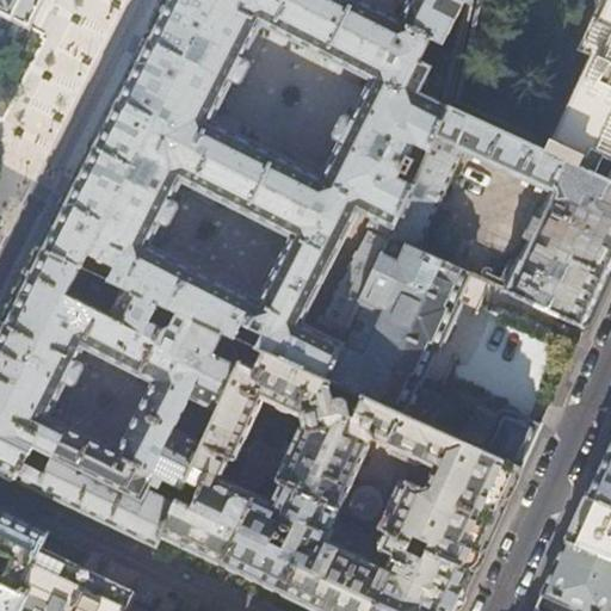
[(0,0),(0,29),(17,37),(24,24),(29,28),(41,0),(0,0)]
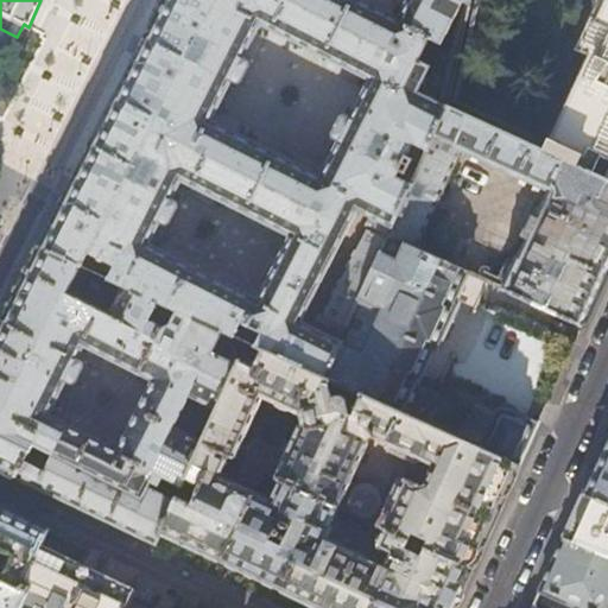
[(165,0),(118,93),(40,247),(81,265),(96,272),(103,259),(114,264),(108,278),(124,285),(172,306),(185,312),(223,330),(235,335),(241,322),(263,333),(257,346),(261,348),(320,374),(336,339),(346,317),(378,249),(386,233),(410,182),(403,178),(400,183),(392,179),(396,172),(401,175),(407,163),(401,160),(409,146),(424,152),(443,111),(415,96),(428,69),(416,64),(426,44),(438,49),(460,6),(467,7),(468,0),(165,0)]
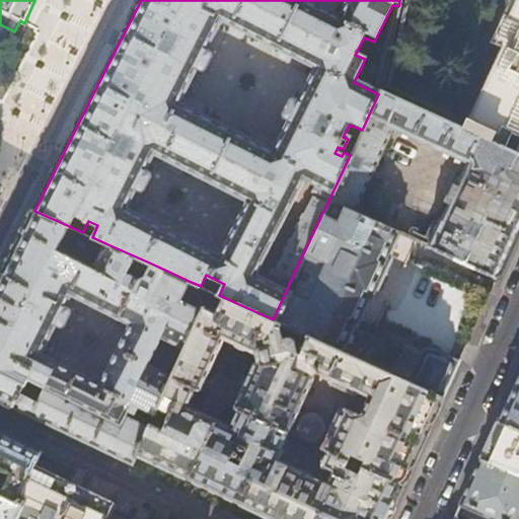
[(518,0),(514,0),(506,19),(512,22),(463,128),(472,132),(506,147),(512,150),(518,153),(518,0)]
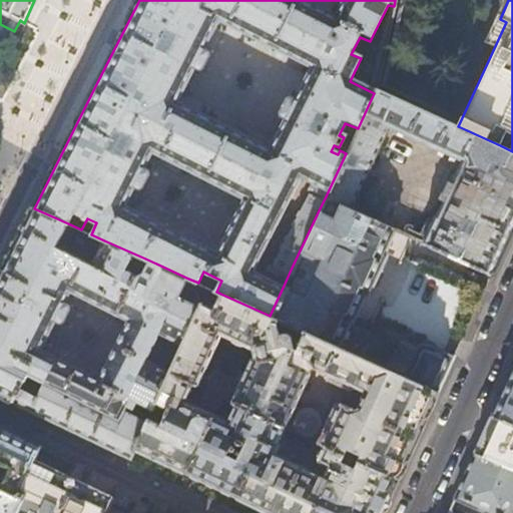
[(376,88),(374,93),(358,128),(346,153),(326,196),(340,203),(346,206),(350,207),(389,126),(464,161),(437,217),(436,216),(434,219),(431,218),(429,219),(421,235),(421,236),(422,239),(424,239),(424,242),(450,254),(454,246),(464,251),(460,260),(491,274),(512,226),(512,151),(506,148),(499,163),(493,160),(500,145),(467,130),(458,126),(376,88)]
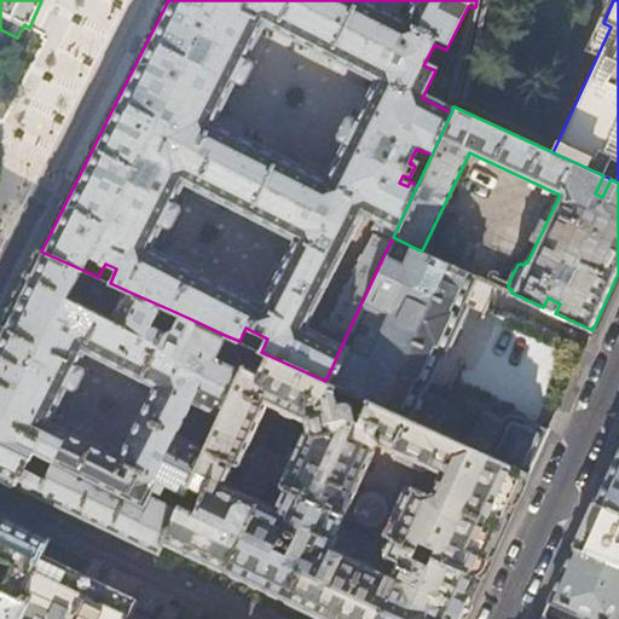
[(422,250),(417,249),(410,246),(401,261),(385,254),(352,323),(375,334),(365,356),(342,345),(325,381),(333,385),(365,399),(527,474),(533,462),(548,429),(514,411),(510,411),(507,412),(503,416),(502,418),(426,382),(439,354),(441,356),(464,307),(462,306),(475,276),(422,250)]
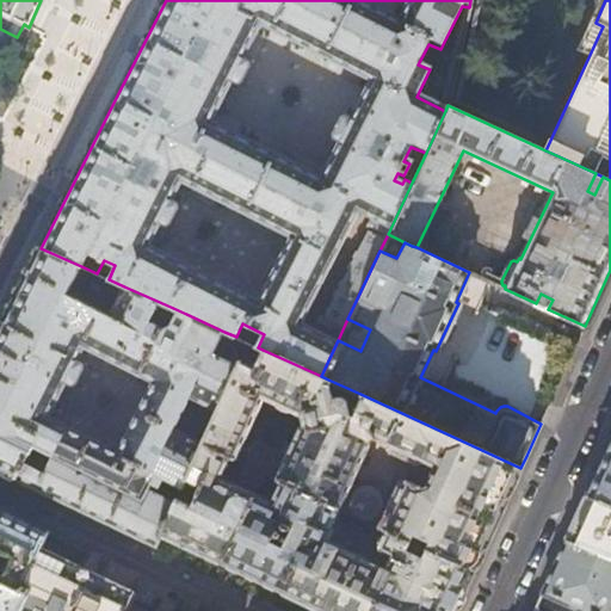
[(81,266),(41,248),(0,327),(0,470),(156,545),(161,535),(177,501),(150,489),(153,482),(160,485),(165,476),(184,486),(186,479),(203,442),(176,429),(191,396),(218,408),(238,364),(214,353),(224,332),(186,314),(179,327),(170,329),(156,322),(162,310),(171,314),(173,308),(124,287),(111,312),(68,292),(81,266)]
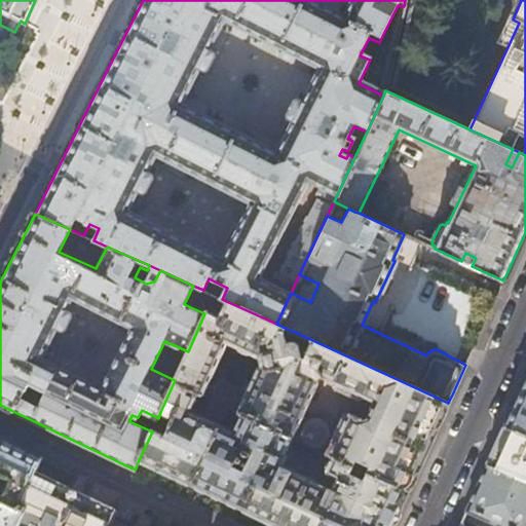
[(164,435),(153,429),(152,431),(139,460),(141,461),(251,514),(275,525),(390,525),(415,474),(436,430),(448,403),(310,339),(304,353),(301,353),(297,342),(296,340),(293,339),(286,340),(283,327),(276,324),(226,301),(219,317),(205,311),(204,313),(188,351),(175,380),(160,412),(172,418),(164,435)]
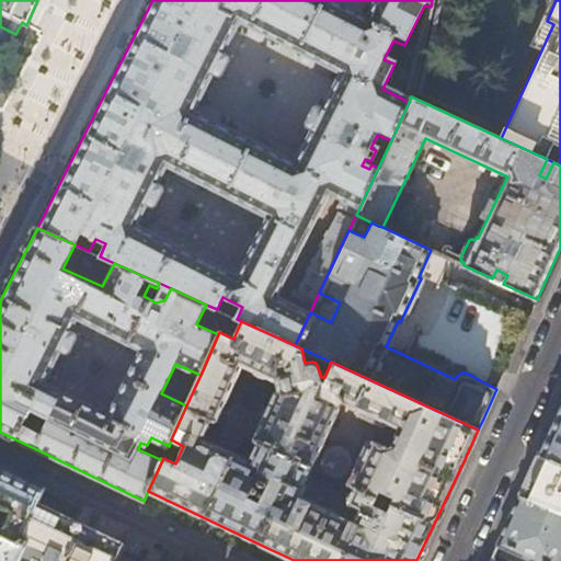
[(560,404),(558,412),(538,455),(560,465),(560,404)]
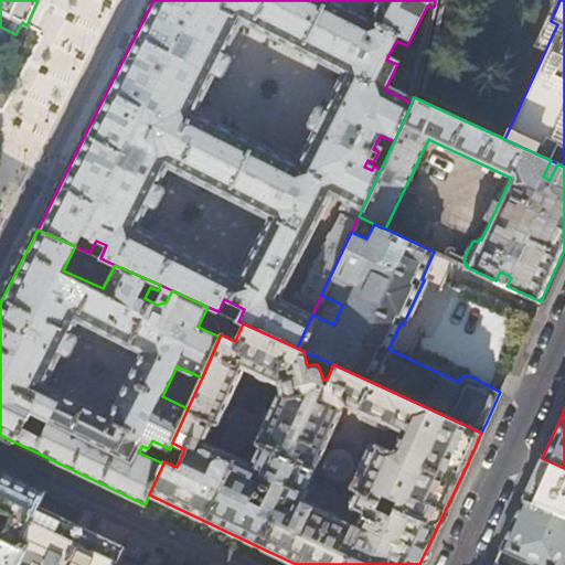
[(564,468),(542,458),(533,478),(522,500),(564,516),(564,468)]
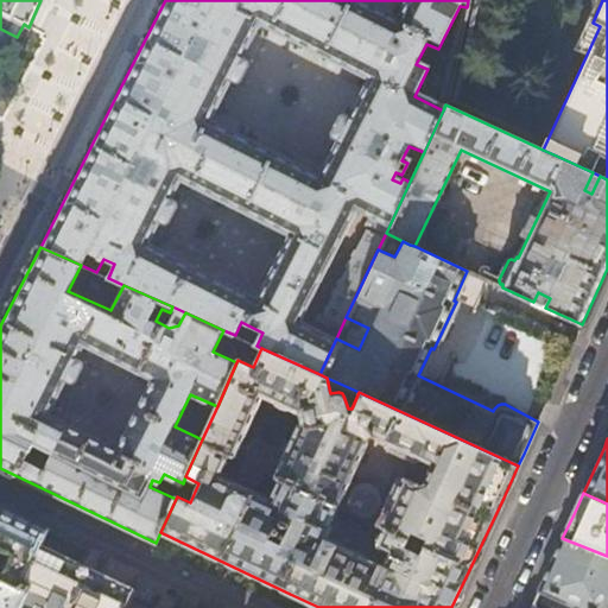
[(0,552),(7,556),(0,572),(0,577),(20,589),(39,546),(49,529),(0,505),(0,552)]
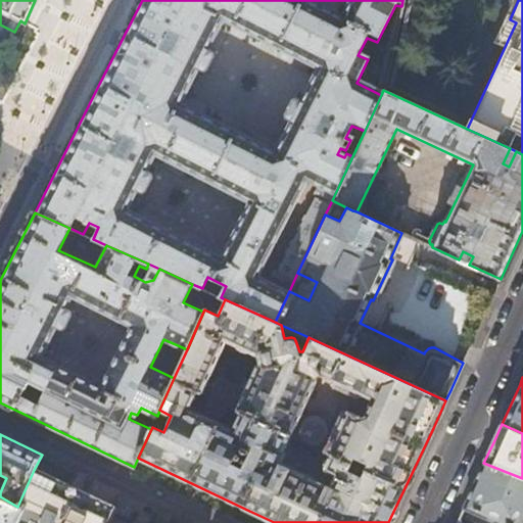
[(522,522),(522,478),(483,463),(470,492),(463,509),(494,522),(522,522)]
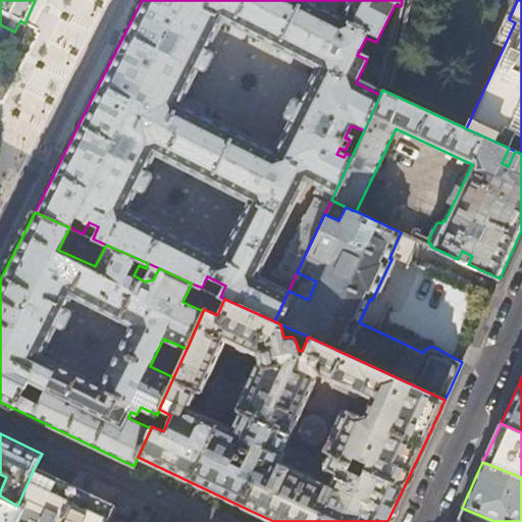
[(65,483),(34,469),(17,506),(20,507),(12,521),(107,521),(115,507),(65,483)]
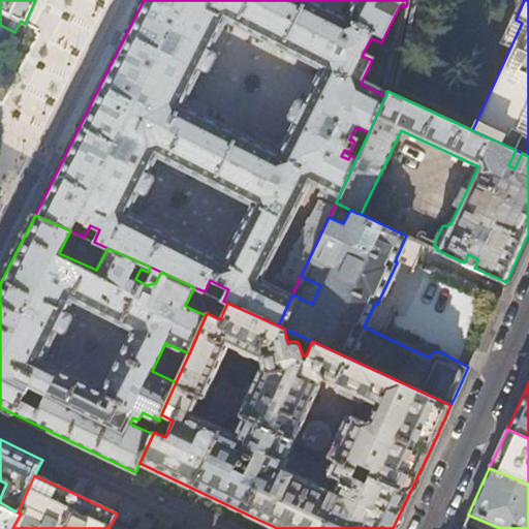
[(0,502),(0,528),(12,528),(21,514),(18,512),(0,502)]
